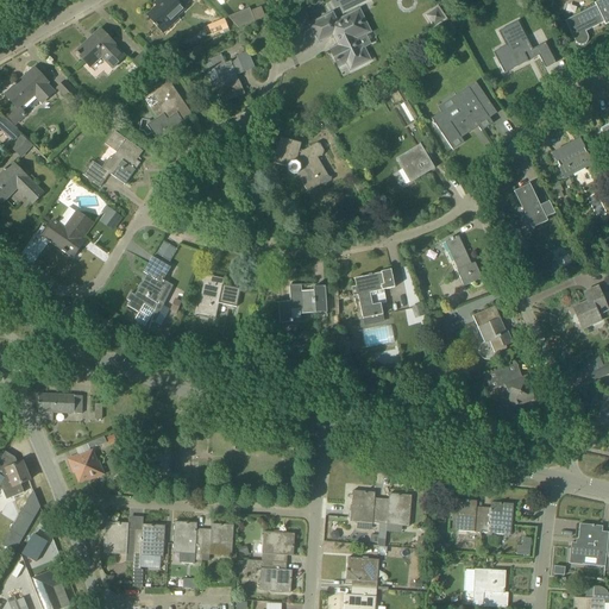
[(161,31),(183,10),(179,4),(182,0),(161,0),(162,1),(148,16),(155,24),(155,25),(157,27),(161,31)]
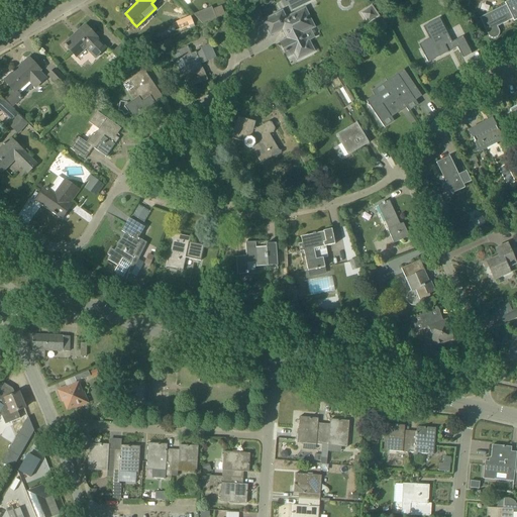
[(265,0),(259,3),(264,14),(277,8),(273,0),(265,0)]
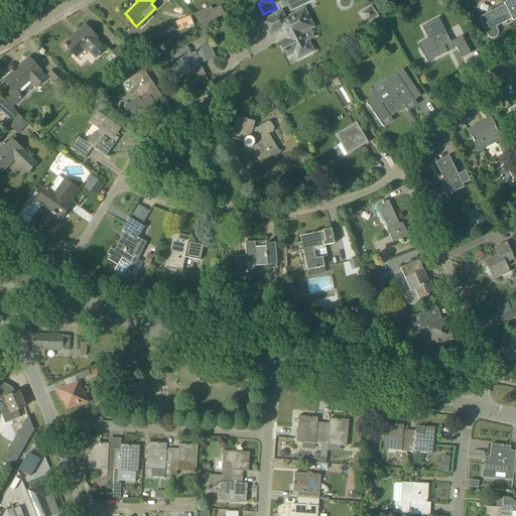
[(279,0),(283,7),(288,6),(290,10),(310,0),(279,0)]
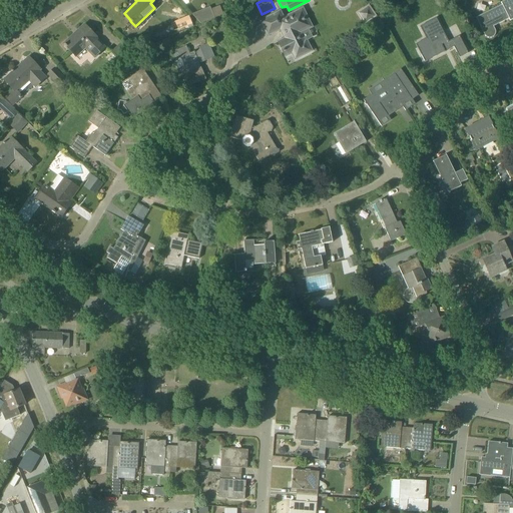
[(510,20),(512,18),(512,0),(509,0),(501,4),(502,5),(476,18),(480,25),(485,35),(487,37),(490,38),(492,37),(494,35),(495,33),(495,30),(493,27),(509,19),(510,20)]
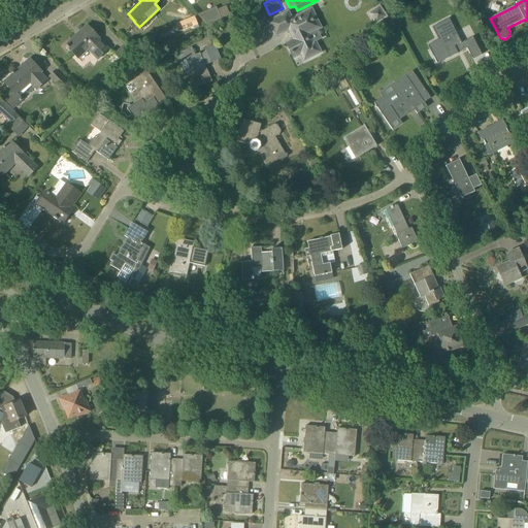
[(380,5),(368,12),(375,24),(387,17),(380,5)]
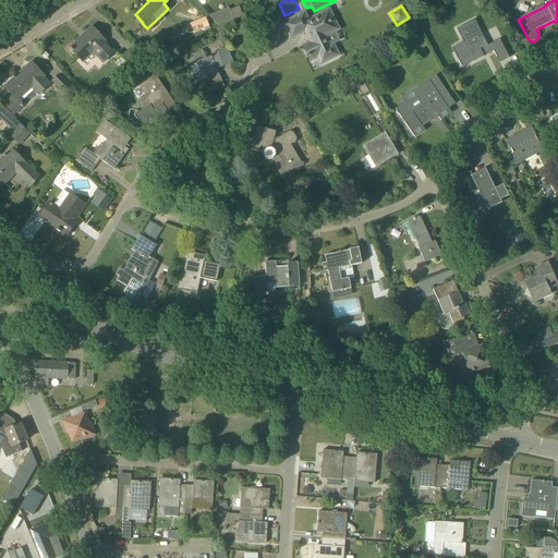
[(209,16),(214,21),(219,26),(233,20),(229,8),(209,16)]
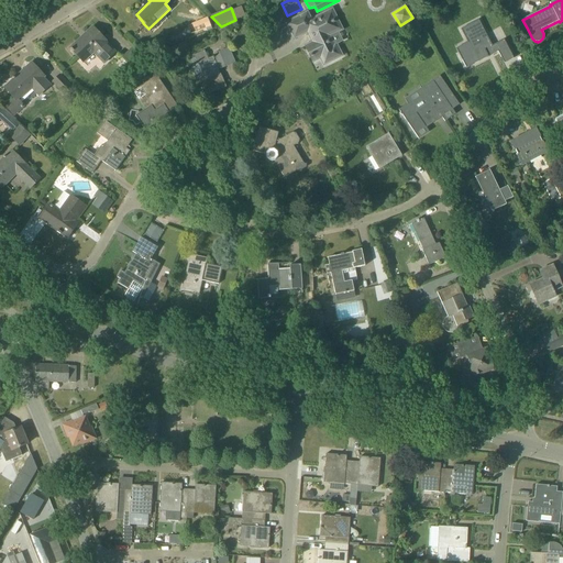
[(342,30),(332,10),(311,21),(307,13),(286,23),(294,39),(308,32),(313,43),(306,46),(313,62),(319,58),(323,67),(343,57),(337,43),(341,41),(337,32),(342,30)]
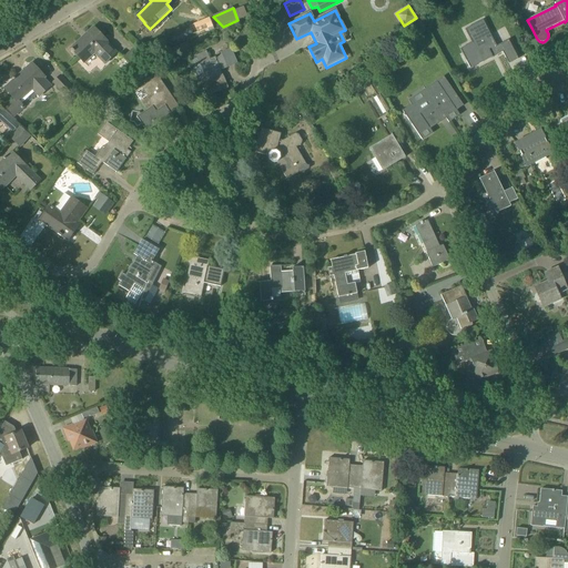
[(497,48),(487,29),(483,21),(466,30),(483,62),(503,52),(509,63),(518,59),(508,41),(497,48)]
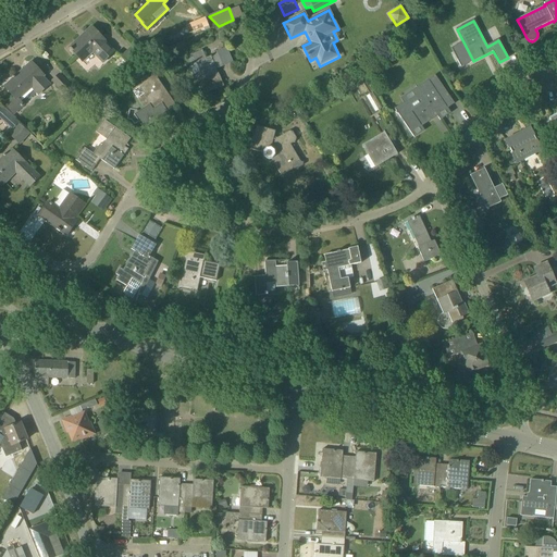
[(412,23),(405,28),(409,34),(417,28),(412,23)]
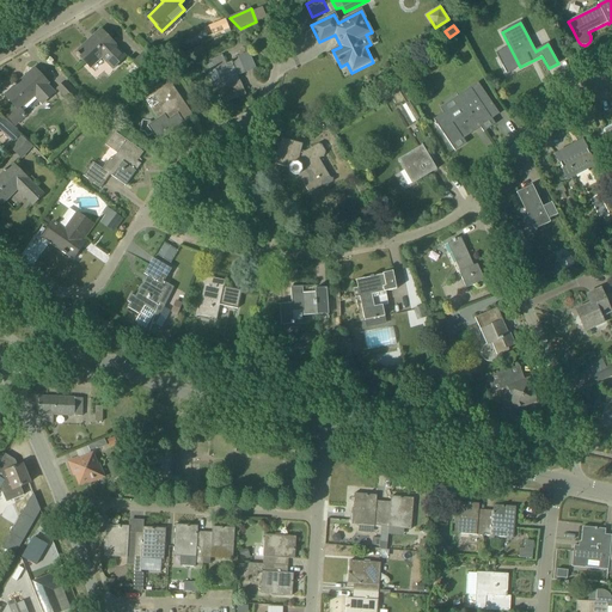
[(126,57),(115,46),(115,44),(101,30),(93,37),(95,38),(78,53),(77,54),(90,68),(102,57),(114,69),(126,57)]
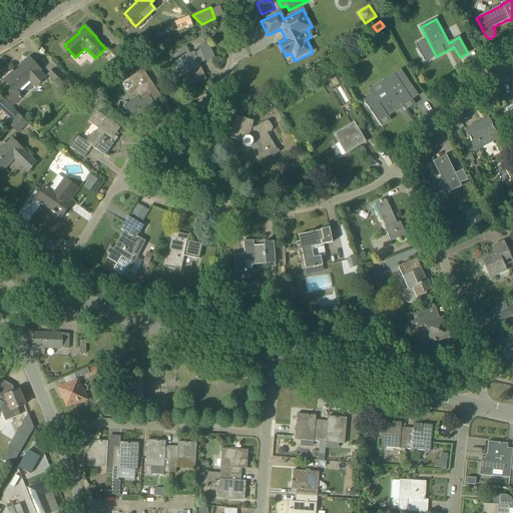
[(168,38),(163,40),(142,49),(144,55),(165,46),(170,44),(168,38)]
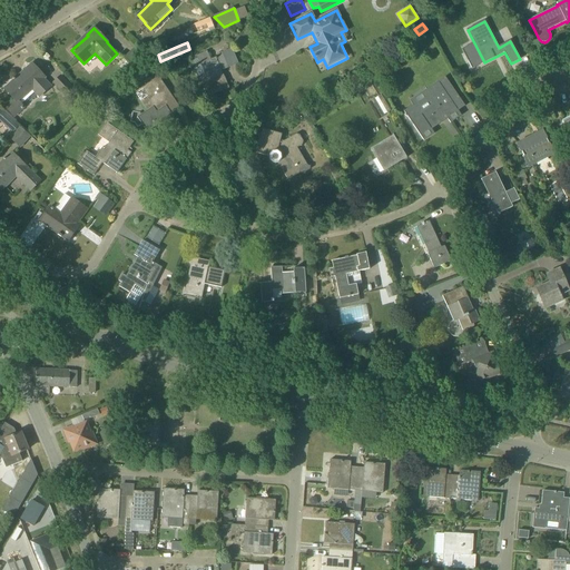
[(144,59),(134,49),(125,58),(135,68),(144,59)]
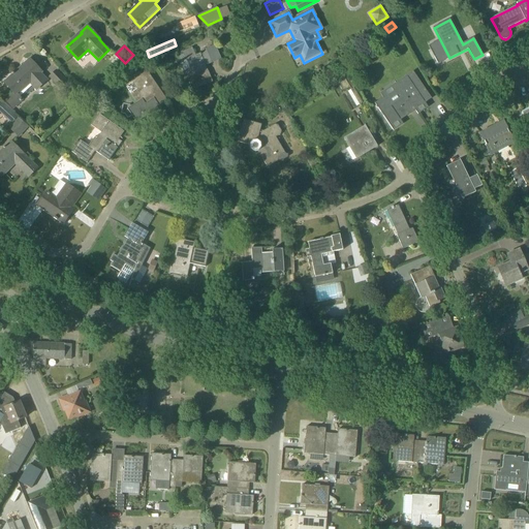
[(194,56),(191,49),(182,53),(183,55),(178,58),(180,63),(187,60),(191,69),(185,72),(188,80),(188,81),(190,80),(194,89),(205,84),(205,86),(213,82),(208,71),(205,72),(203,66),(211,62),(206,50),(205,50),(206,51),(194,56)]
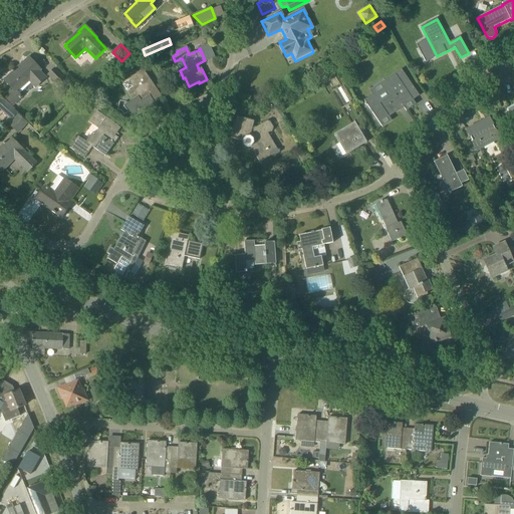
[(46,78),(39,71),(40,70),(29,58),(14,71),(13,70),(11,71),(12,72),(4,80),(13,89),(5,97),(13,106),(23,97),(17,91),(29,81),(35,87),(46,78)]
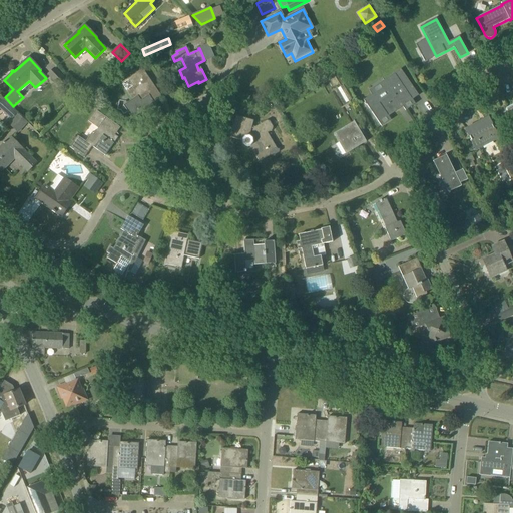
[(61,89),(67,83),(55,69),(48,75),(61,89)]
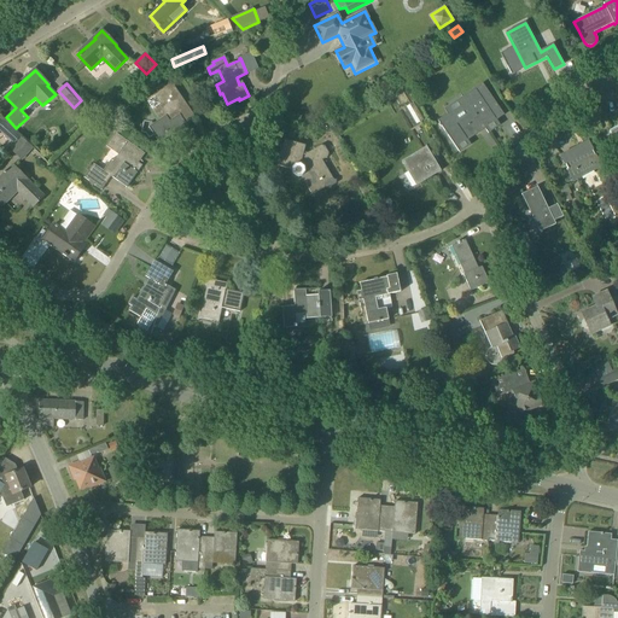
[(159,144),(186,124),(185,123),(191,120),(182,105),(185,103),(172,83),(146,101),(159,121),(149,128),(159,144)]
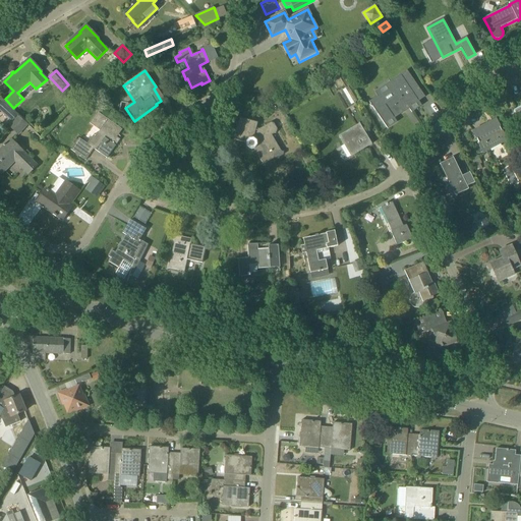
[(429,105),(407,70),(391,81),(395,89),(382,97),(381,95),(369,102),(385,124),(394,118),(393,117),(408,107),(409,108),(418,102),(423,109),(429,105)]
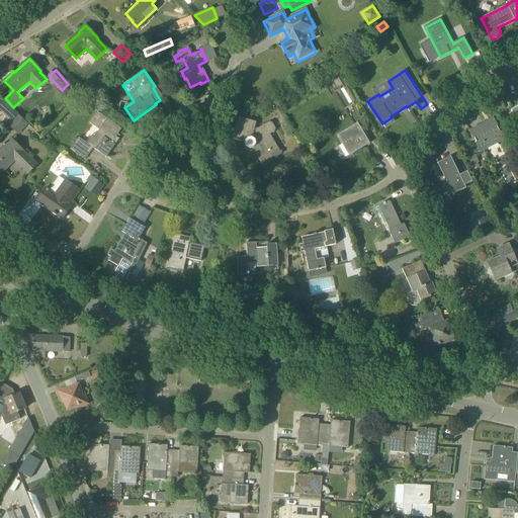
[(12,120),(17,115),(6,106),(2,111),(12,120)]
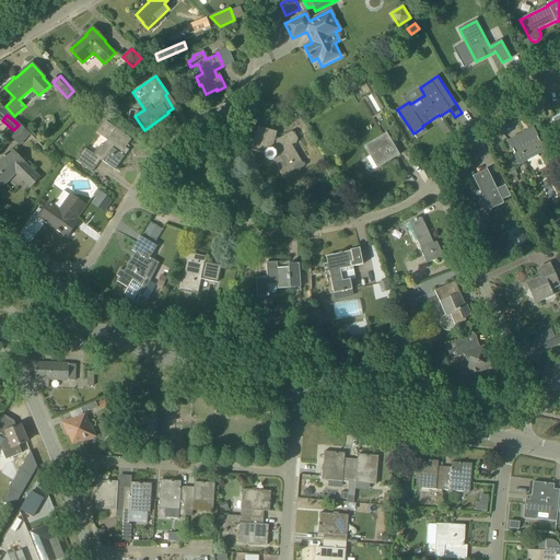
[(125,156),(120,154),(131,140),(105,120),(96,133),(107,141),(96,156),(85,149),(77,162),(81,164),(84,159),(96,167),(101,161),(115,171),(125,156)]
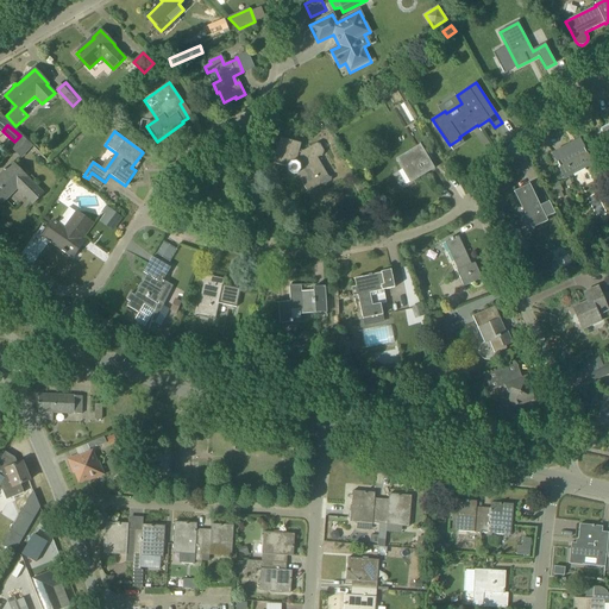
[(22,158),(33,145),(22,135),(20,136),(14,142),(10,148),(22,158)]
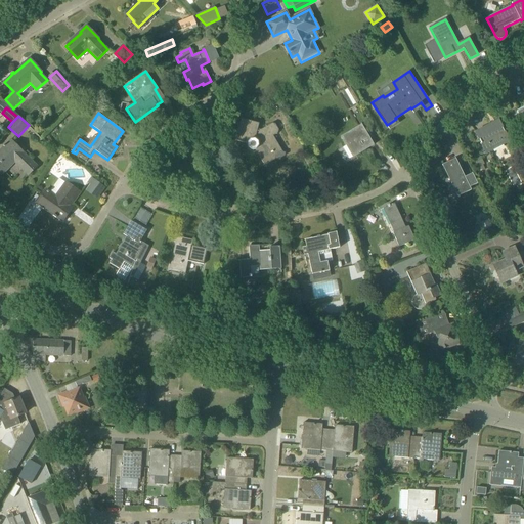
[(261,130),(258,129),(259,124),(242,119),(235,141),(247,143),(248,147),(252,150),(256,150),(265,166),(284,155),(273,136),(277,133),(272,124),(261,130)]
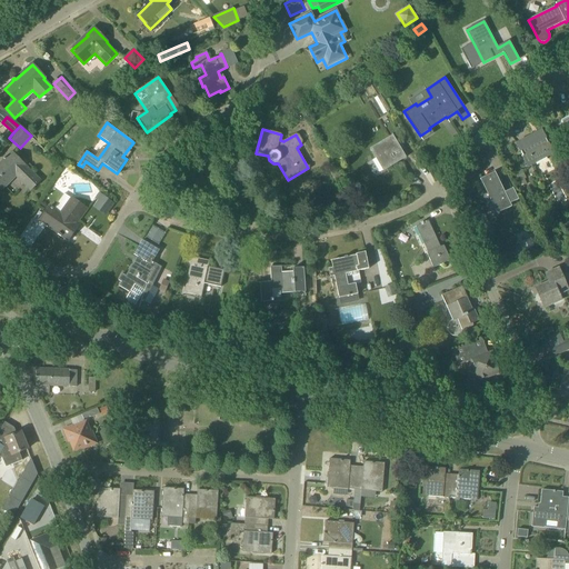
[(529,166),(553,153),(541,131),(517,145),(529,166)]
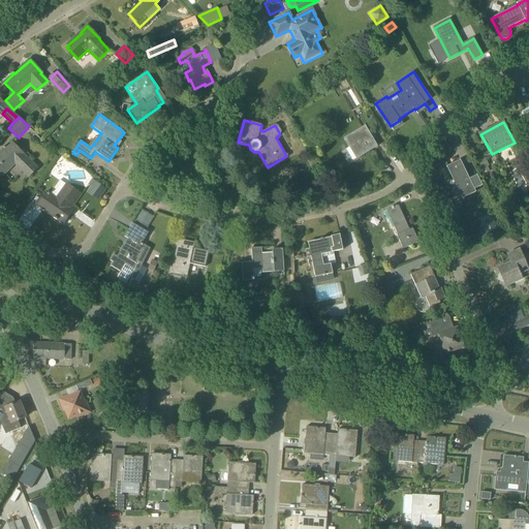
[(356,159),(378,147),(365,125),(344,138),(356,159)]
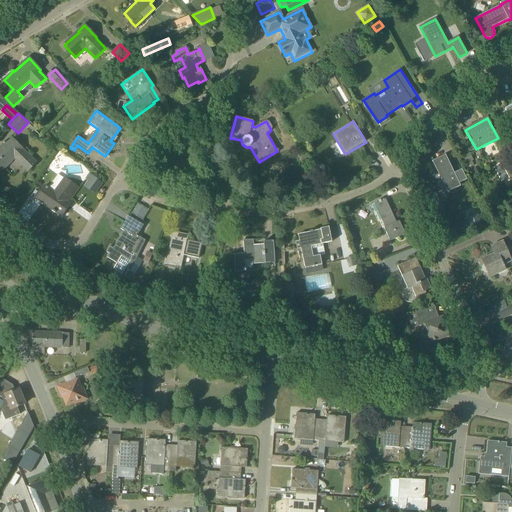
[(36,164),(23,150),(11,137),(0,147),(0,169),(2,171),(14,159),(27,172),(36,164)]
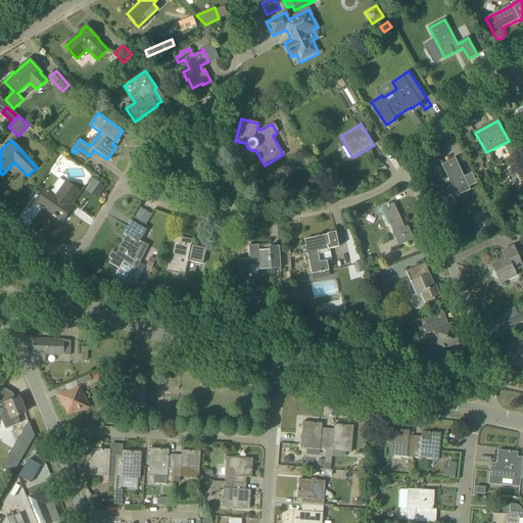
[(479,156),(472,160),(475,168),(482,164),(483,164),(479,156)]
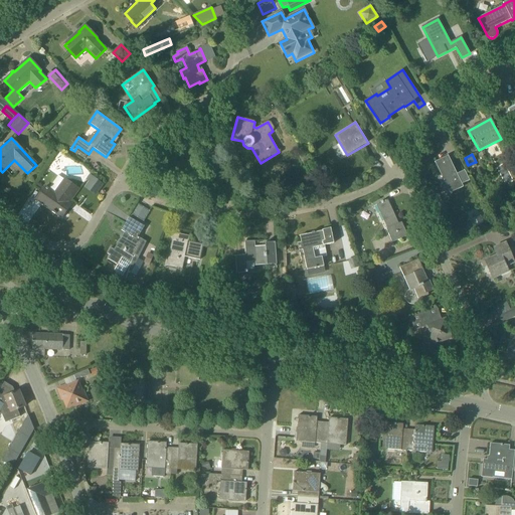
[(451,193),(463,187),(448,156),(436,162),(451,193)]
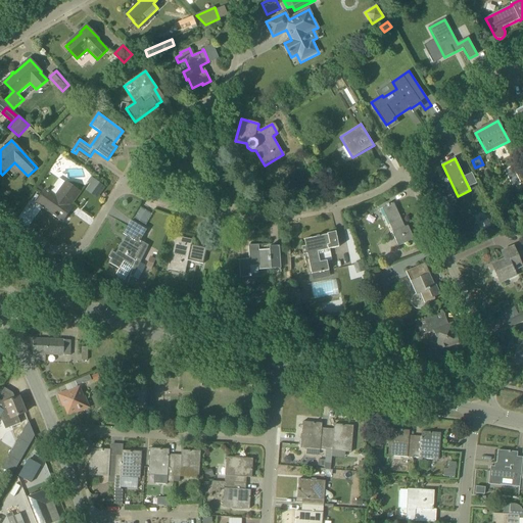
[(94,179),(86,191),(97,199),(105,187),(94,179)]
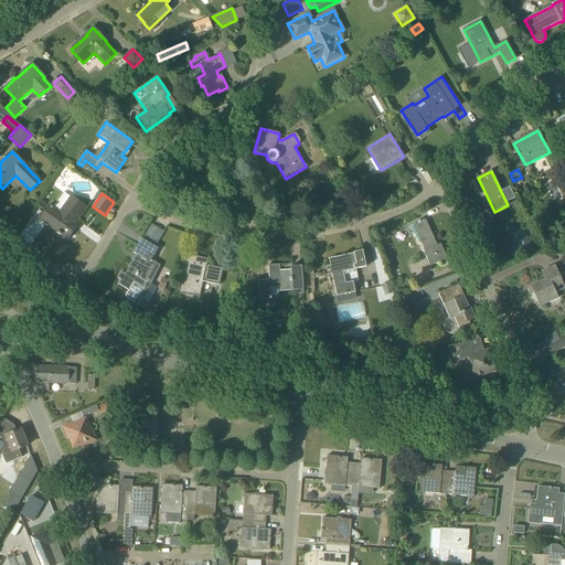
[(73,226),(86,209),(71,196),(60,212),(50,205),(40,219),(67,238),(76,227),(73,226)]
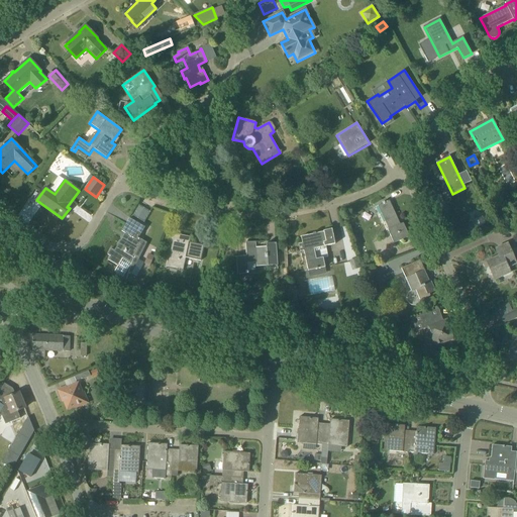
[(400,225),(389,201),(385,203),(384,202),(382,203),(383,204),(378,206),(389,230),(388,230),(394,243),(409,236),(403,223),(400,225)]
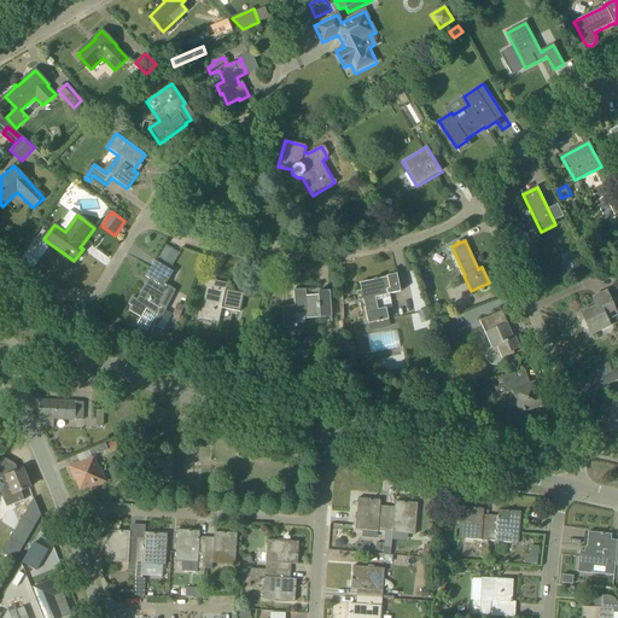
[(129,312),(140,318),(134,328),(150,339),(165,310),(156,305),(167,289),(164,287),(174,272),(155,261),(146,277),(151,280),(146,287),(145,286),(136,299),(133,297),(129,304),(133,307),(129,312)]
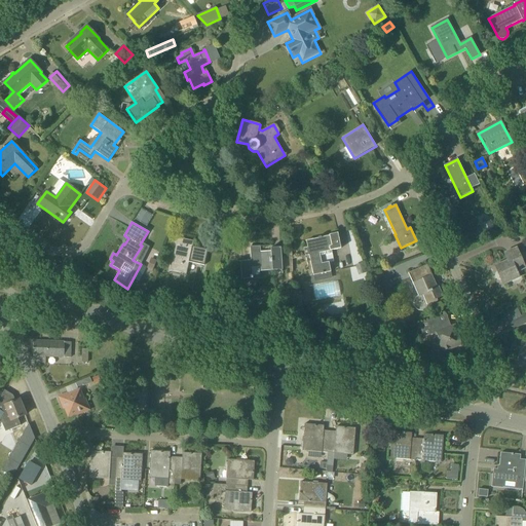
[(341,249),(338,233),(329,235),(330,236),(322,238),(322,237),(318,237),(318,238),(306,241),(307,248),(303,249),(305,257),(309,256),(313,275),(331,272),(329,263),(334,262),(331,251),(341,249)]
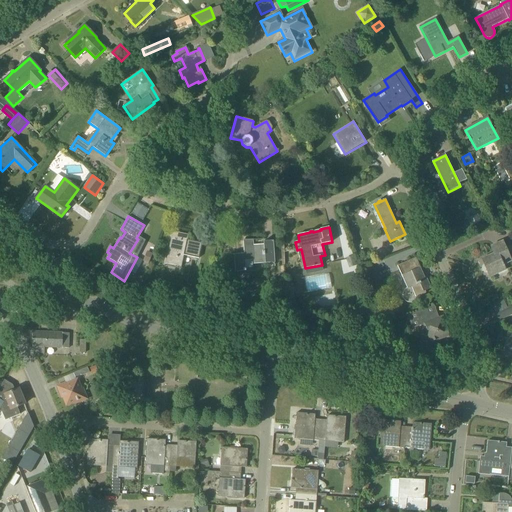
[(199,258),(202,243),(181,239),(182,234),(173,231),(165,264),(181,267),(184,255),(199,258)]
